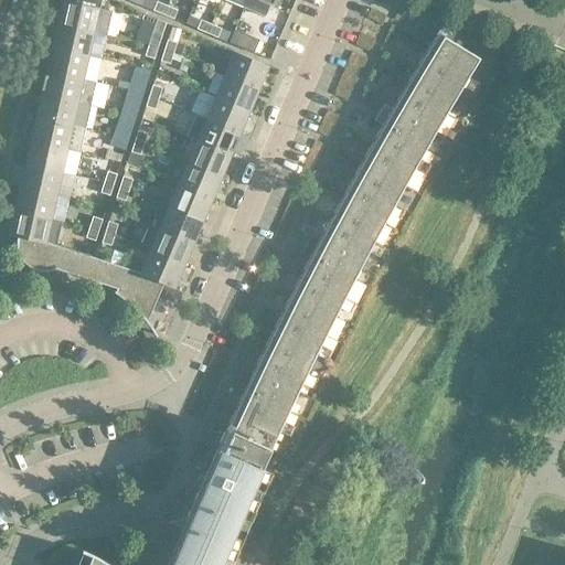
[(75,0),(75,3),(62,0),(56,25),(93,33),(105,36),(110,13),(98,10),(99,0),(75,0)]
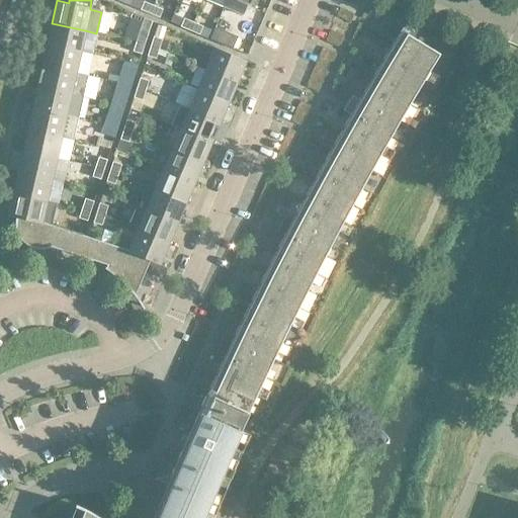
[(250,0),(225,0),(223,7),(243,16),(249,2),(250,2),(250,0)]
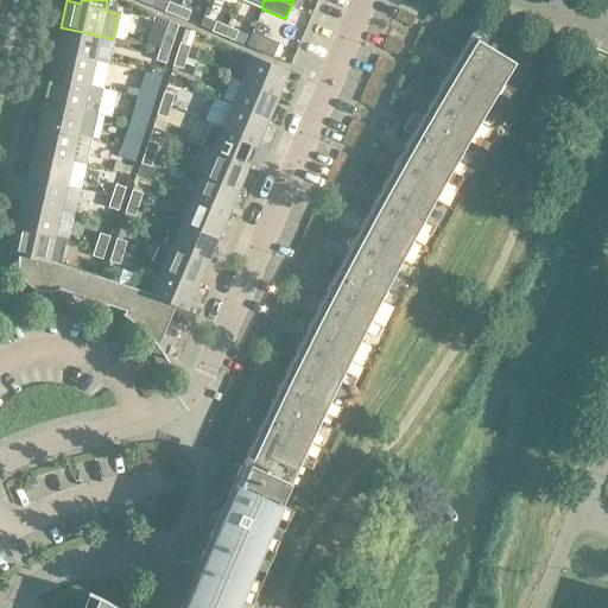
[(168,2),(164,12),(175,17),(178,7),(168,2)]
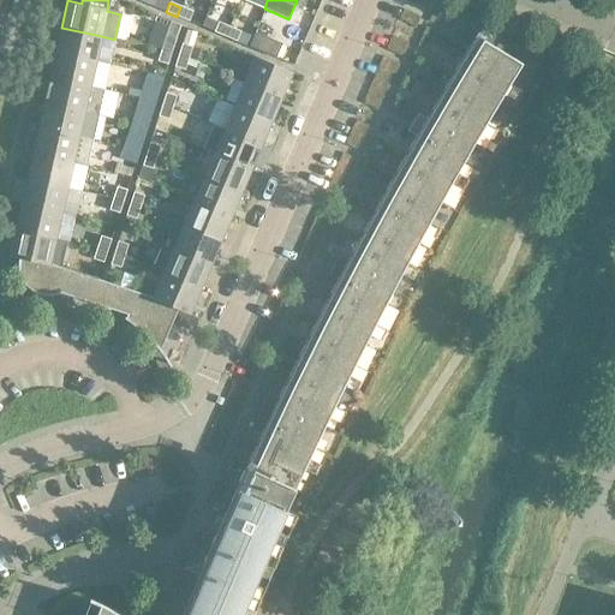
[(192,12),(180,7),(177,17),(187,22),(192,12)]
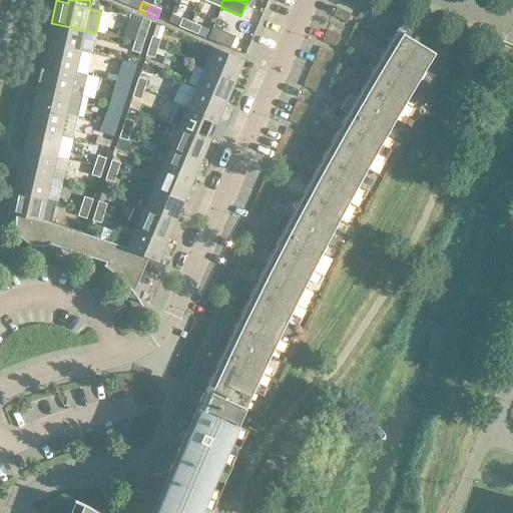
[(181,18),(177,27),(187,31),(190,22),(181,18)]
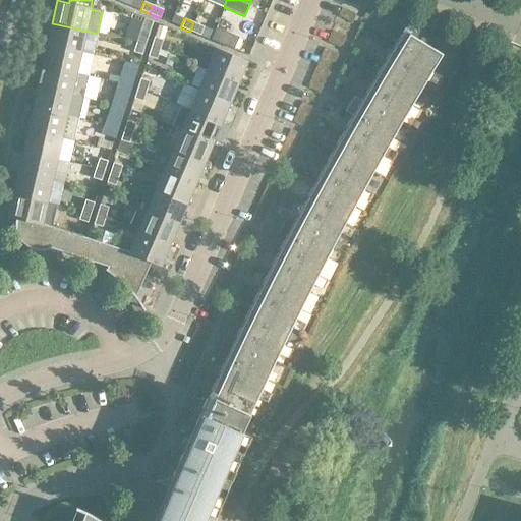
[(203,26),(193,22),(190,32),(199,36),(203,26)]
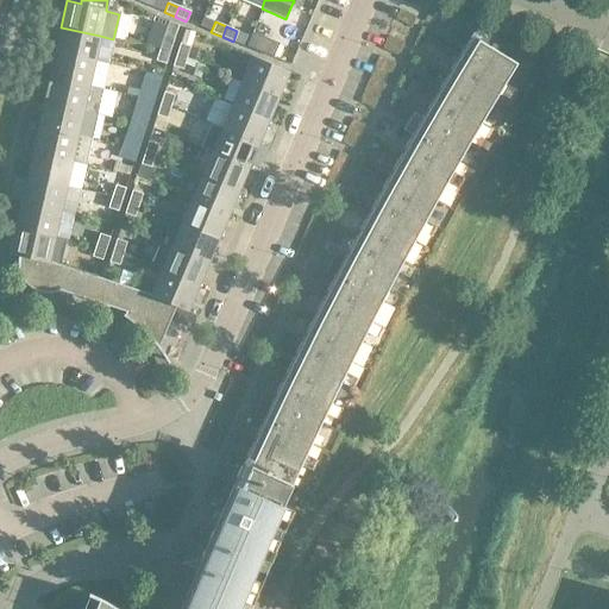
[(100,36),(61,27),(55,52),(94,61),(100,36)]
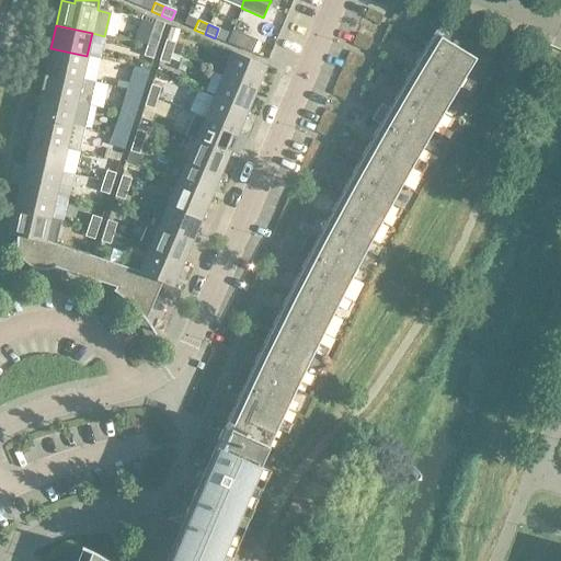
[(434,32),(433,33),(411,69),(388,107),(380,103),(370,119),(378,125),(368,142),(347,180),(327,217),(316,238),(307,233),(298,251),(307,255),(287,293),(278,311),(260,350),(249,370),(240,366),(232,384),(241,388),(231,408),(214,446),(197,484),(184,515),(168,518),(167,517),(165,518),(180,525),(175,536),(172,544),(164,560),(104,560),(100,558),(93,554),(88,551),(80,548),(79,549),(86,552),(90,554),(87,560),(218,560),(220,556),(226,544),(236,548),(236,547),(226,542),(233,524),(243,528),(260,490),(251,487),(268,447),(276,428),(286,409),(304,371),(322,333),(341,296),(361,260),(370,241),(391,204),(411,167),(422,149),(432,130),(454,95),(476,58),(445,41),(446,38),(446,37),(446,36),(446,34),(445,33),(445,32),(444,31),(443,31),(442,30),(441,30),(438,30),(437,30),(436,31),(435,31),(434,32)]
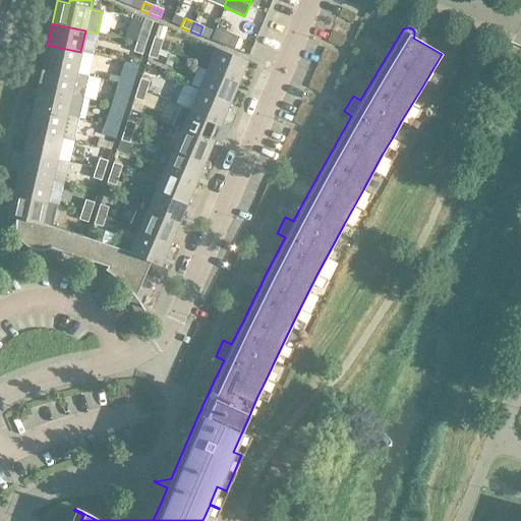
[(216,27),(211,40),(233,50),(238,38),(216,27)]
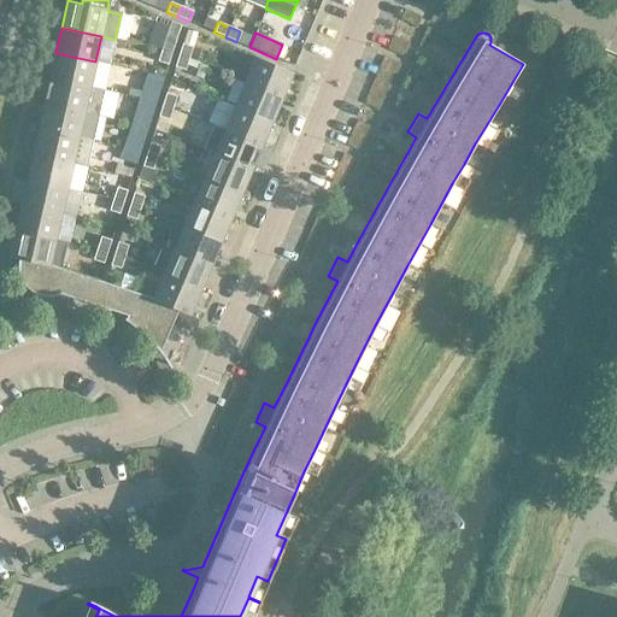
[(165,39),(162,50),(171,53),(175,41),(165,39)]
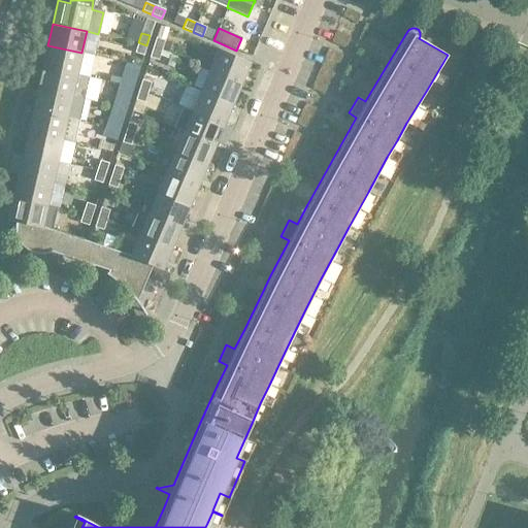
[(164,40),(156,37),(153,47),(161,51),(164,40)]
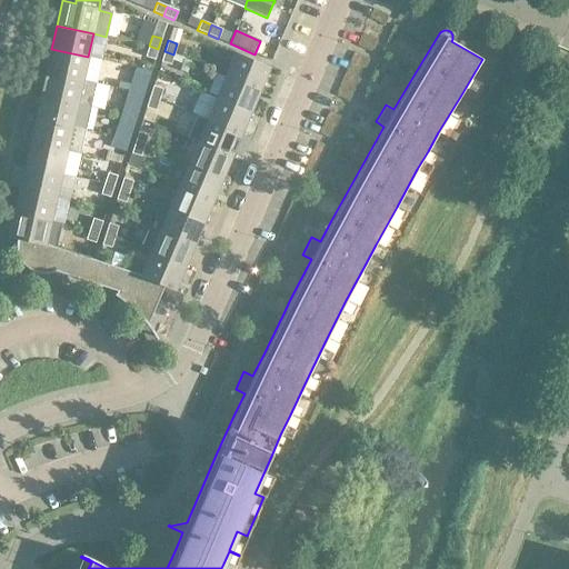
[(177,43),(173,55),(181,57),(185,46),(177,43)]
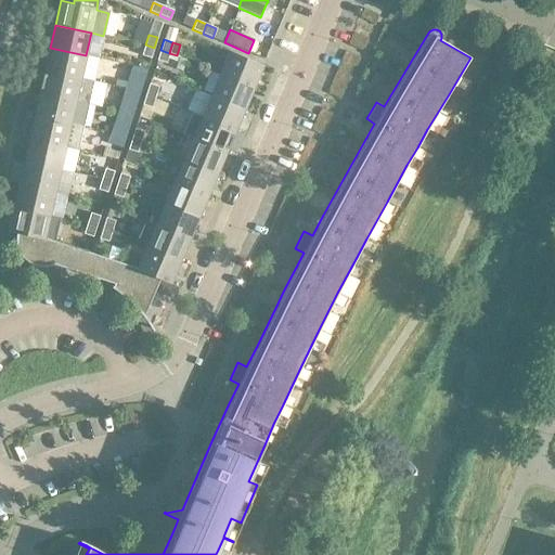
[(154,48),(145,44),(142,55),(151,59),(154,48)]
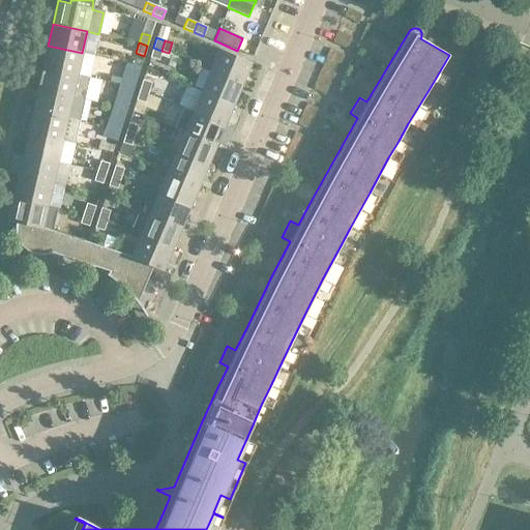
[(82,53),(48,46),(42,67),(77,75),(82,53)]
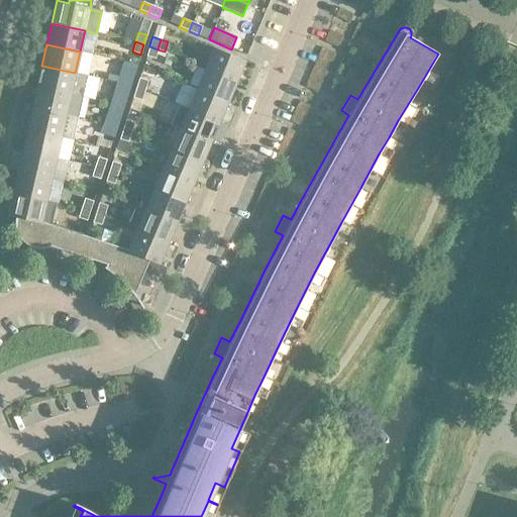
[(158,49),(149,46),(146,57),(154,59),(158,49)]
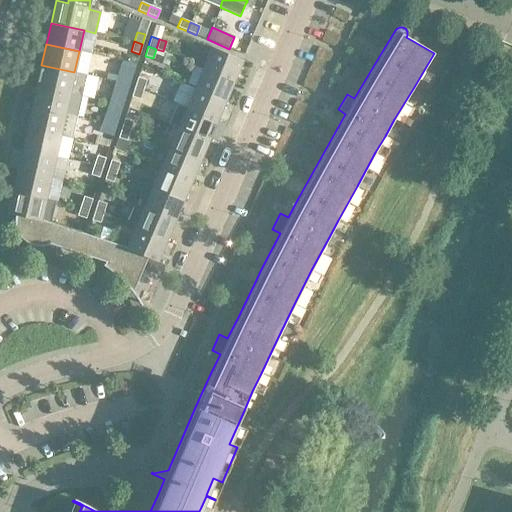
[(211,47),(202,68),(233,81),(242,60),(211,47)]
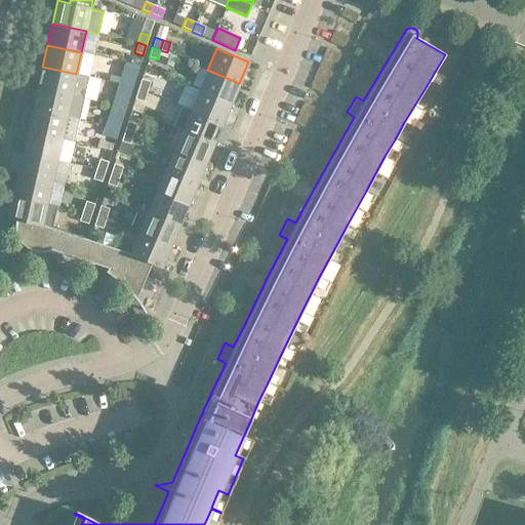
[(88,77),(76,74),(42,67),(38,88),(83,98),(88,77)]
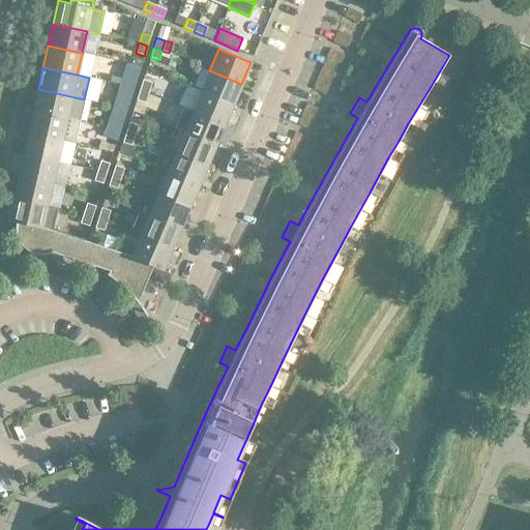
[(241,84),(209,70),(201,91),(233,105),(241,84)]
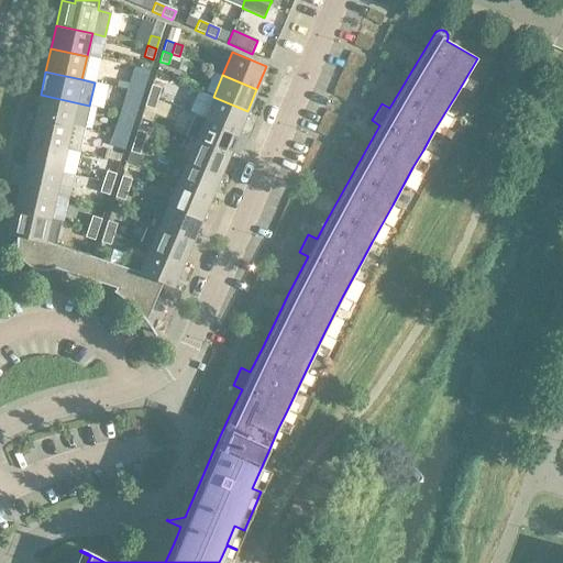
[(136,80),(133,91),(142,94),(145,84),(136,80)]
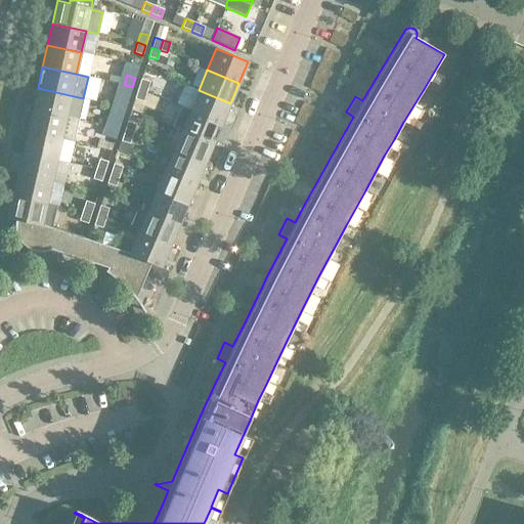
[(149,82),(141,80),(138,89),(146,92),(149,82)]
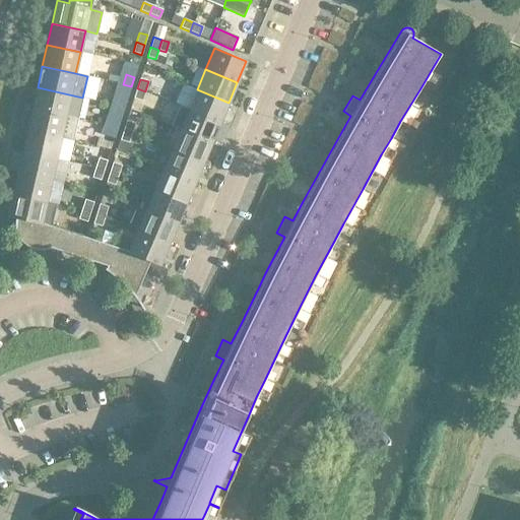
[(131,86),(123,84),(120,93),(128,96),(131,86)]
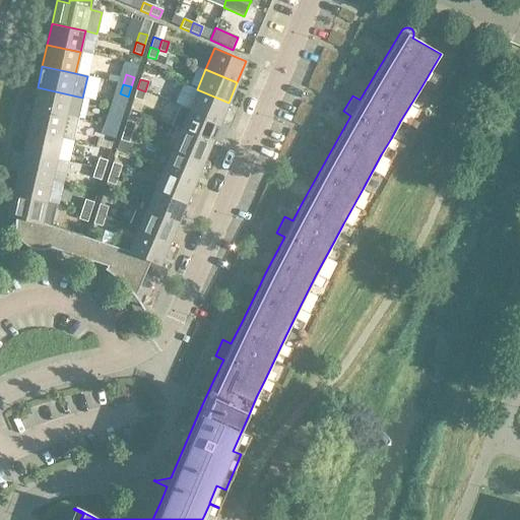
[(82,98),(38,87),(33,109),(65,117),(77,119),(82,98)]
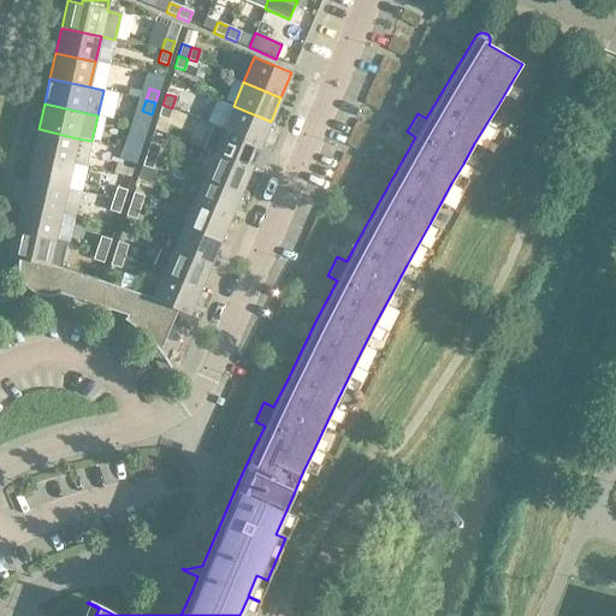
[(172,108),(163,105),(159,117),(169,119),(172,108)]
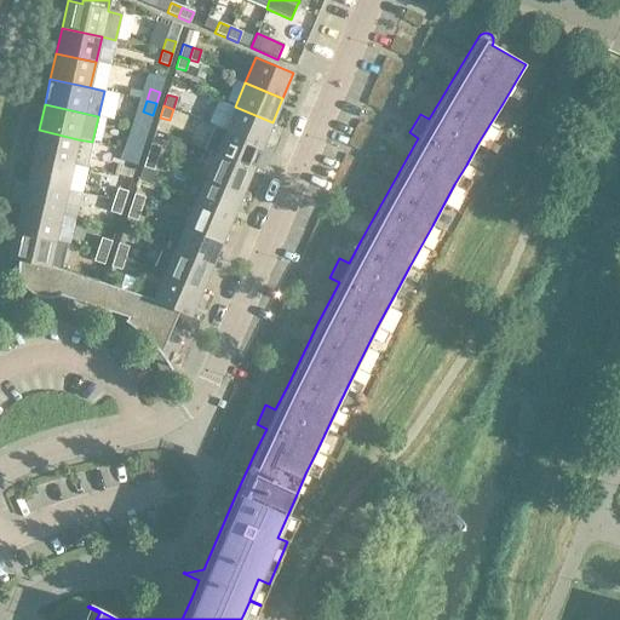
[(273,122),(235,107),(224,131),(262,147),(273,122)]
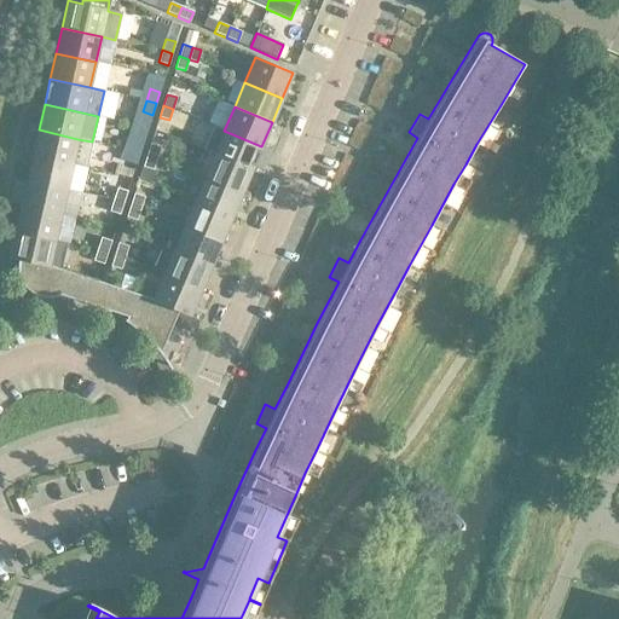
[(77,139),(39,129),(33,155),(73,165),(77,139)]
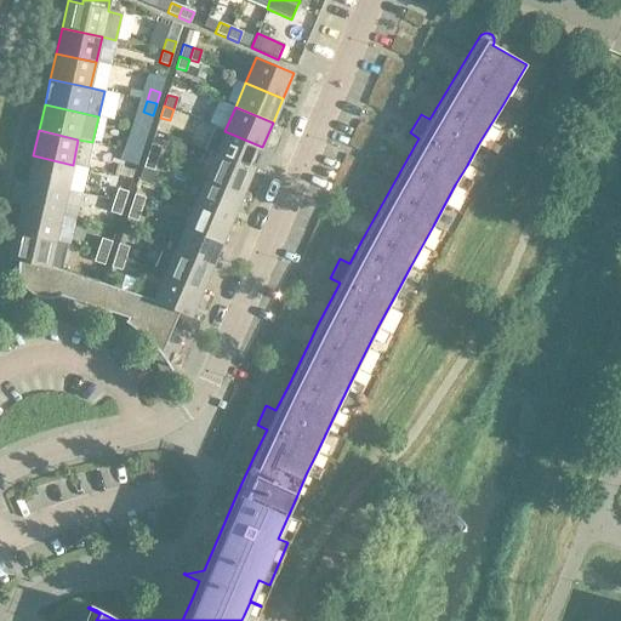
[(262,147),(224,131),(215,155),(252,171),(262,147)]
